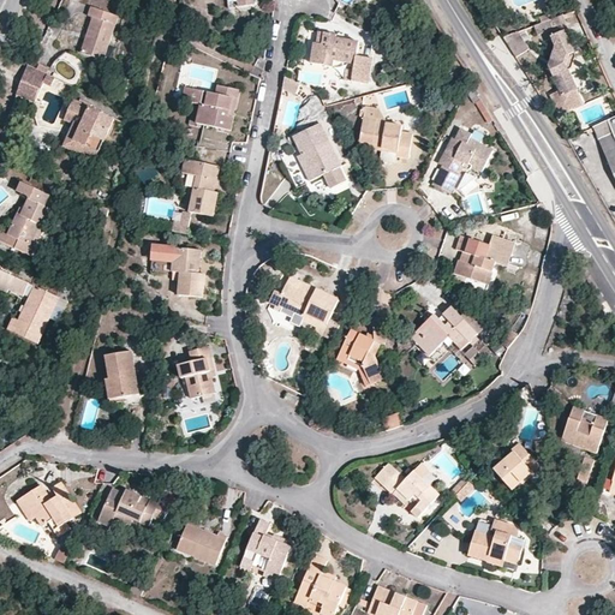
[(106,19),(108,9),(87,4),(84,15),(93,17),(82,53),(105,58),(113,21),(106,19)]
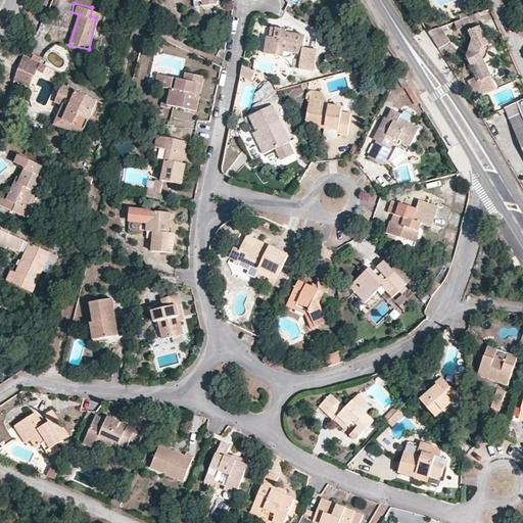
[(486,45),(489,43),(482,25),(468,30),(471,38),(466,55),(475,77),(468,80),(476,97),(495,87),(482,59),(480,54),(482,47),(486,45)]
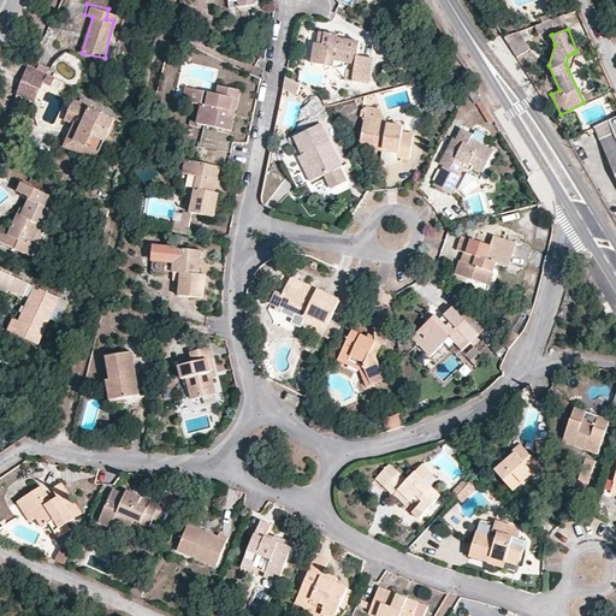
[(520,30),(505,36),(519,57),(532,48),(520,30)]
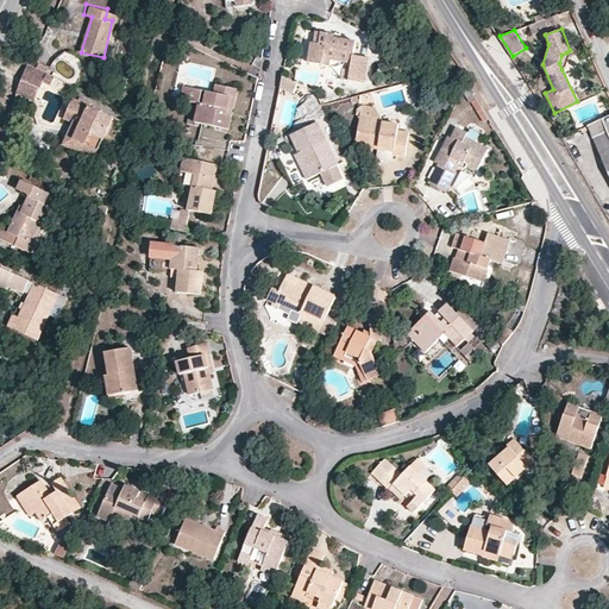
[(355,42),(332,39),(333,36),(321,35),(320,45),(315,45),(311,44),(309,62),(332,66),(332,61),(352,63),(352,69),(343,68),(341,79),(364,81),(368,56),(353,55),(355,42)]
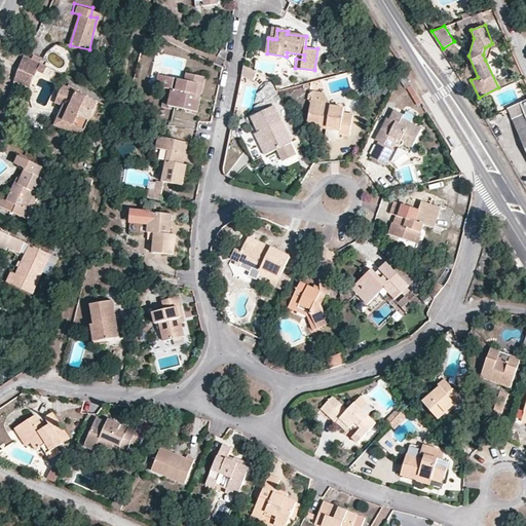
[(463,53),(458,55),(466,70),(472,67),(463,53)]
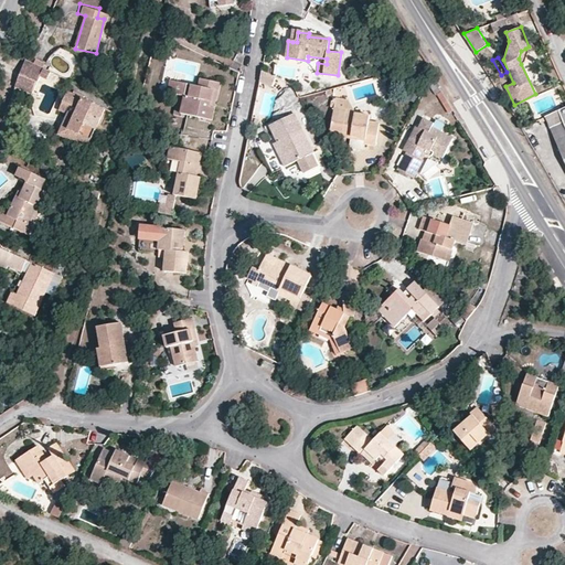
[(34,94),(34,93),(45,67),(29,61),(18,86),(34,94)]
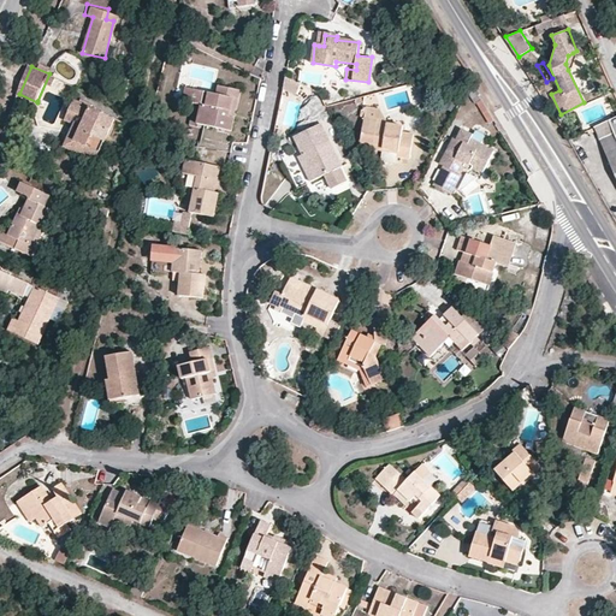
[(527,71),(537,87),(542,84),(532,67),(527,71)]
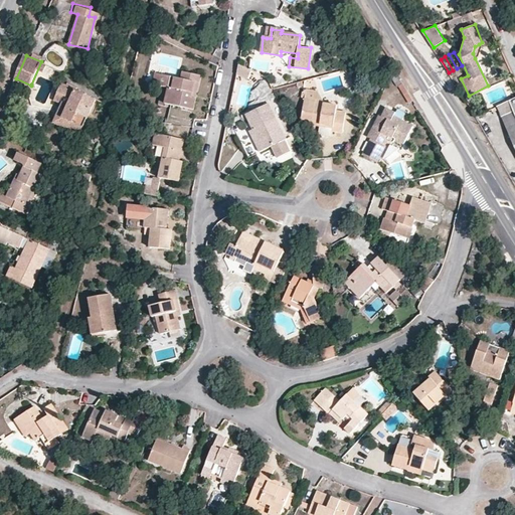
[(253,71),(238,64),(236,73),(249,79),(253,71)]
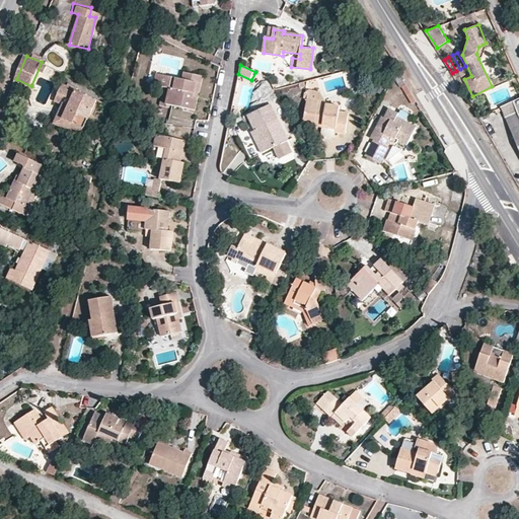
[(166,104),(194,110),(202,76),(183,72),(182,79),(156,74),(154,85),(163,87),(159,105),(166,106),(166,104)]
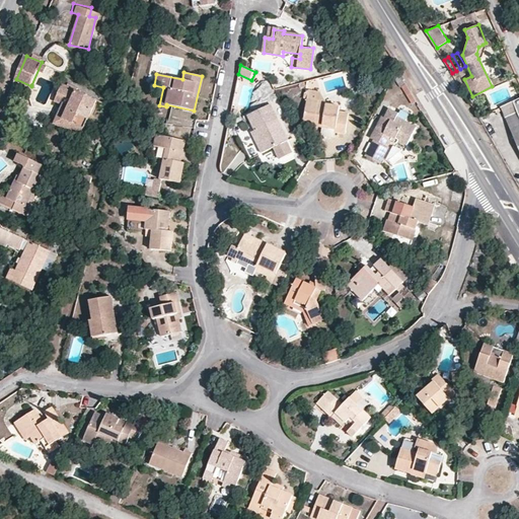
[(64,122),(84,131),(97,101),(61,84),(54,99),(63,103),(66,98),(73,101),(64,122)]
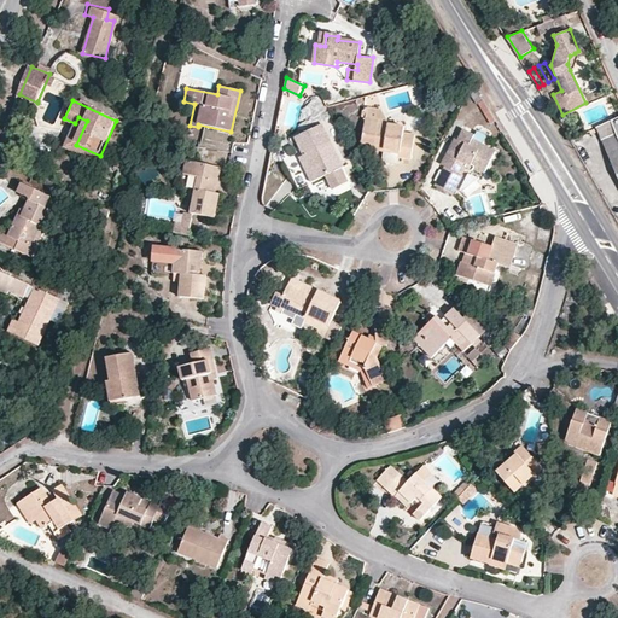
[(365,103),(362,112),(366,114),(382,117),(380,123),(390,126),(383,106),(365,103)]
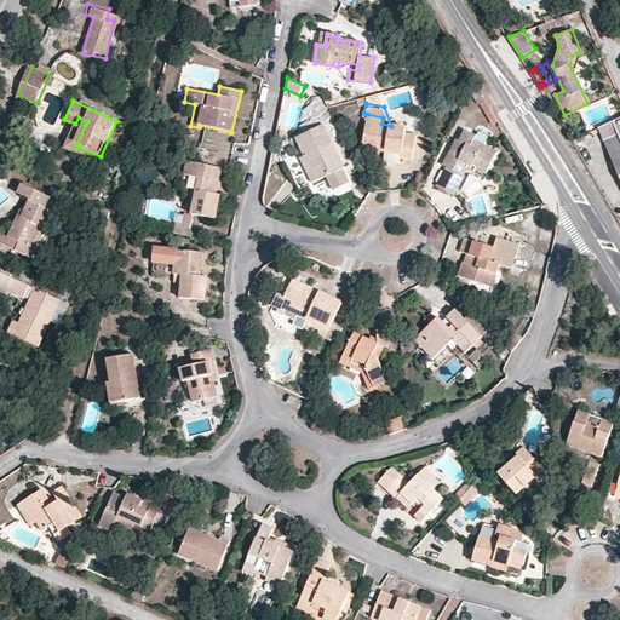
[(399,159),(418,164),(423,138),(407,135),(408,130),(391,126),(382,124),(383,118),(367,114),(361,138),(383,143),(380,151),(396,155),(399,159)]
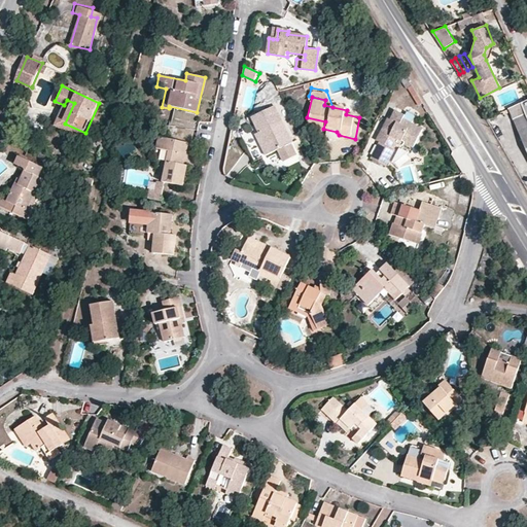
[(80,142),(85,133),(65,124),(74,103),(67,100),(64,105),(53,130),(80,142)]
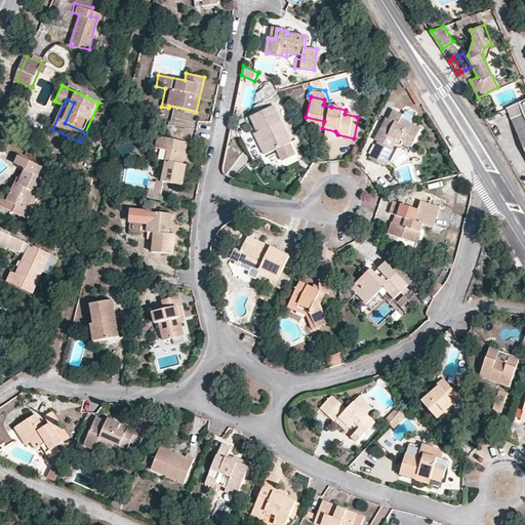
[(524,99),(508,108),(524,148),(524,99)]
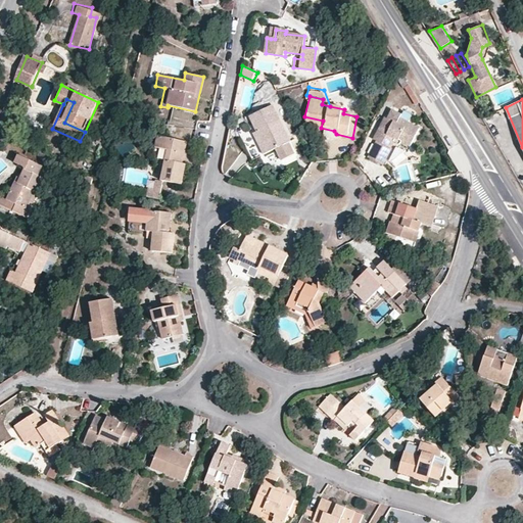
[(481,100),(474,104),(478,110),(485,106),(481,100)]
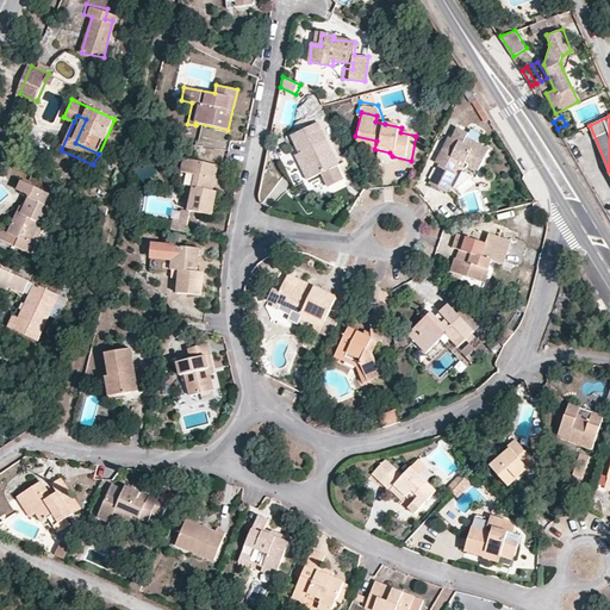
[(341,165),(321,123),(292,137),(300,154),(294,157),(307,184),(324,175),(329,188),(346,180),(338,166),(341,165)]
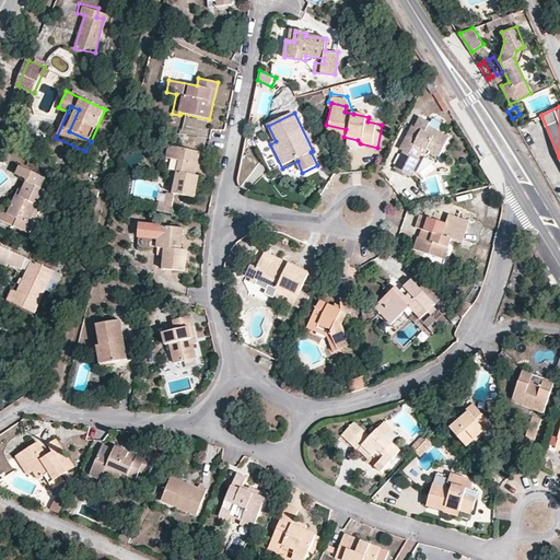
[(450,139),(436,132),(427,127),(430,121),(420,117),(413,128),(412,127),(400,151),(405,153),(396,171),(412,177),(421,160),(420,159),(422,154),(426,148),(432,152),(441,155),(450,139)]
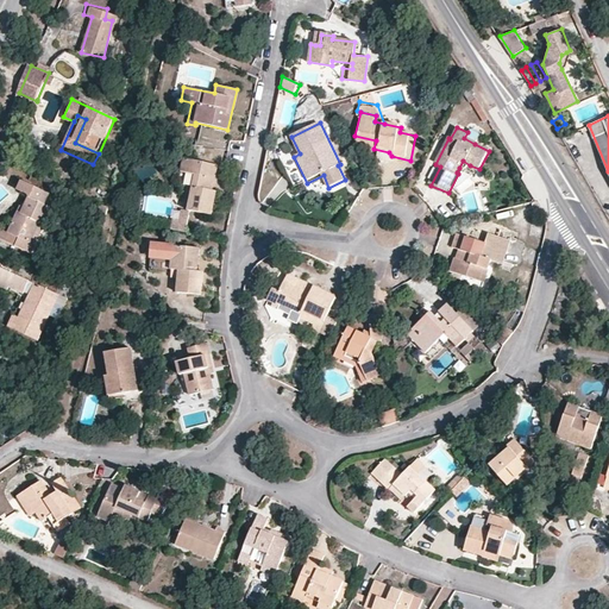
[(464,138),(475,144),(477,137),(468,132),(464,138)]
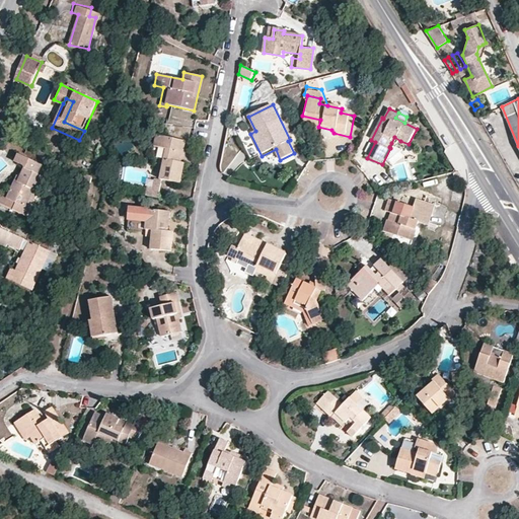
[(320,120),(302,116),(301,123),(318,127),(320,120)]
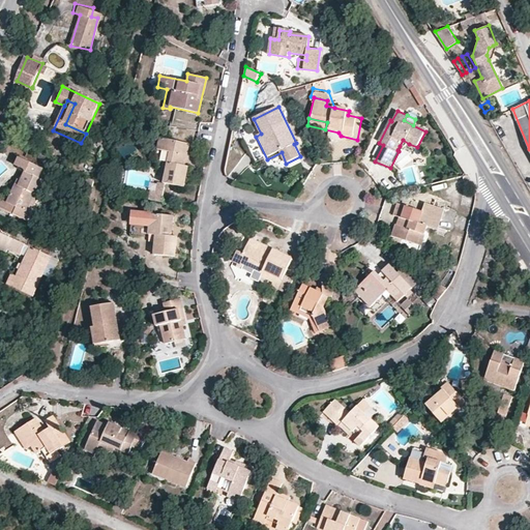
[(339,133),(325,129),(322,139),(336,143),(341,136),(339,133)]
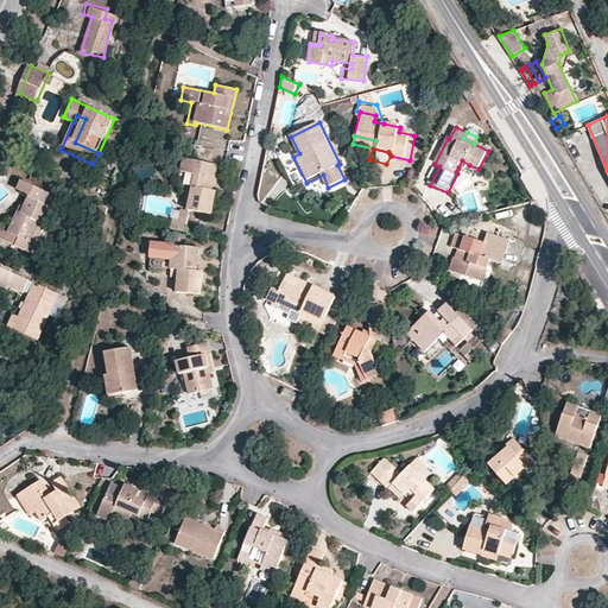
[(192,189),(188,211),(213,216),(217,191),(213,190),(217,165),(184,159),(181,178),(183,188),(182,192),(187,192),(188,188),(192,189)]
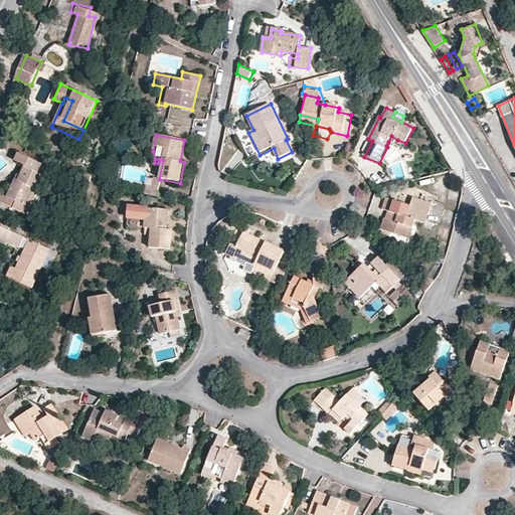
[(395,145),(397,140),(391,136),(388,142),(395,145)]
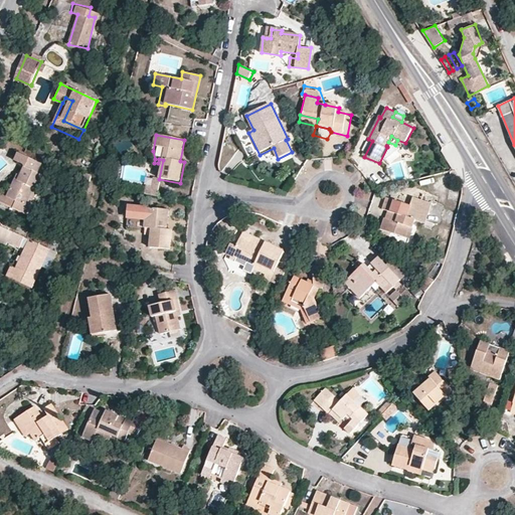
[(124,138),(115,145),(121,154),(131,146),(124,138)]
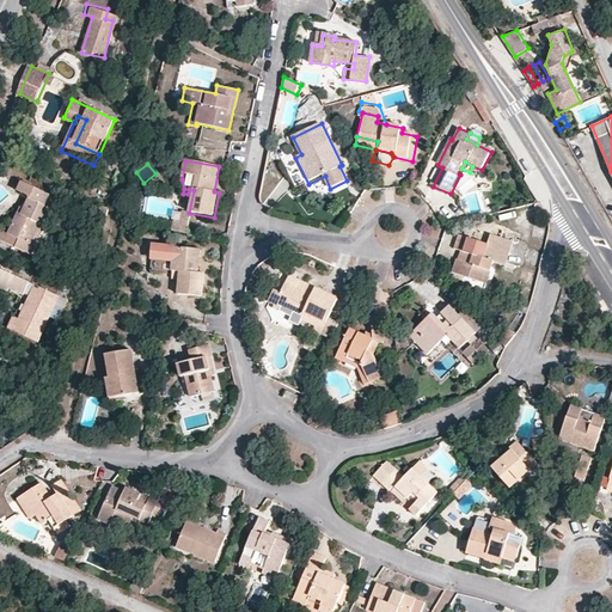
[(18,214),(17,213),(8,232),(2,228),(0,233),(0,240),(19,250),(24,239),(34,243),(42,224),(44,225),(53,206),(47,203),(50,195),(22,183),(18,193),(28,196),(30,197),(24,209),(22,215),(18,214)]
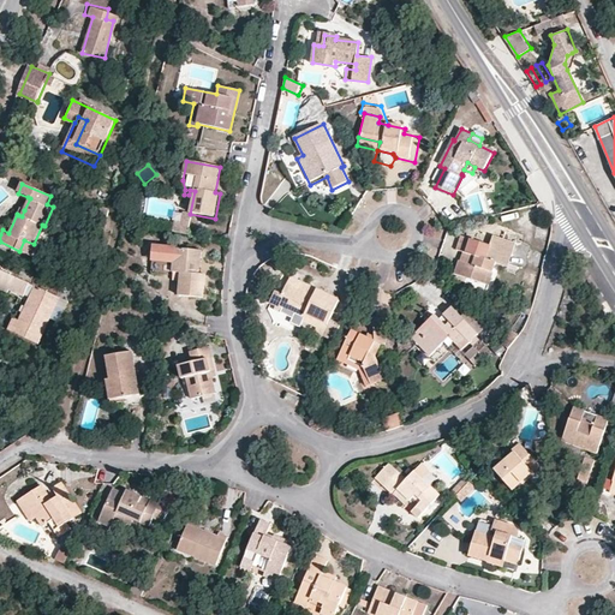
[(102,207),(95,206),(91,218),(99,219),(102,207)]
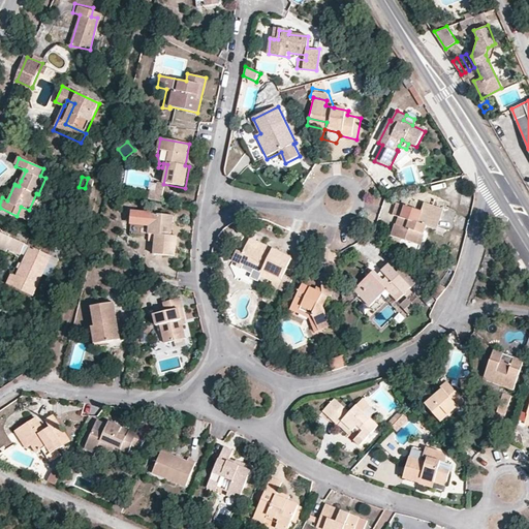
[(160,203),(163,184),(158,183),(156,192),(150,191),(148,199),(160,203)]
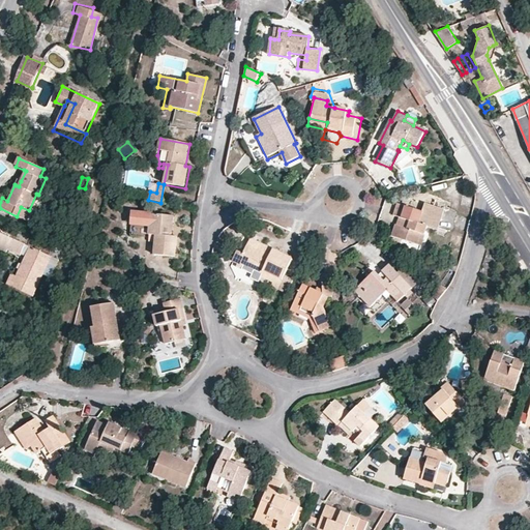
[(28,222),(39,196),(38,195),(36,194),(29,210),(21,207),(17,216),(28,222)]
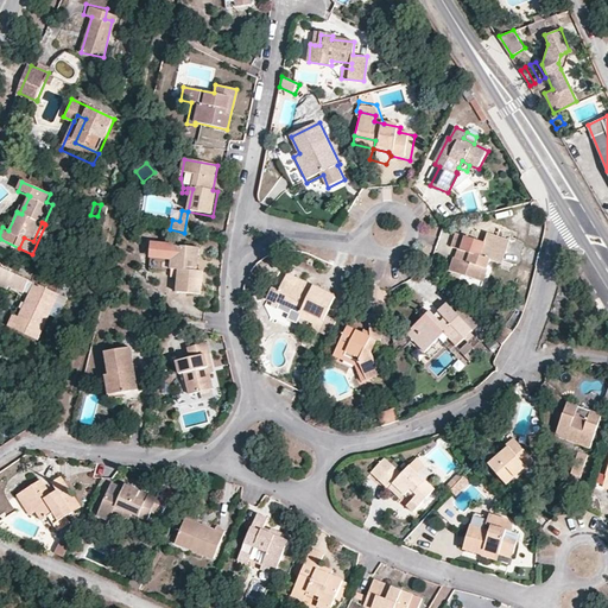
[(485,267),(488,268),(492,259),(504,263),(512,238),(489,230),(487,238),(457,228),(451,242),(460,245),(466,247),(462,258),(456,257),(454,255),(449,267),(464,272),(461,280),(482,287),(485,279),(481,278),(485,267)]
